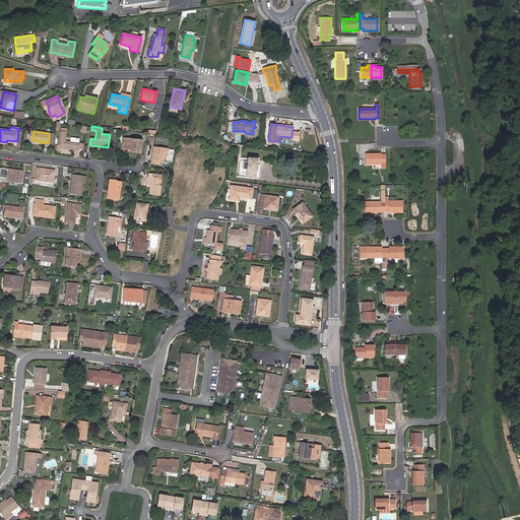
[(66,132),(60,131),(58,146),(78,148),(78,143),(70,142),(65,141),(66,132)]
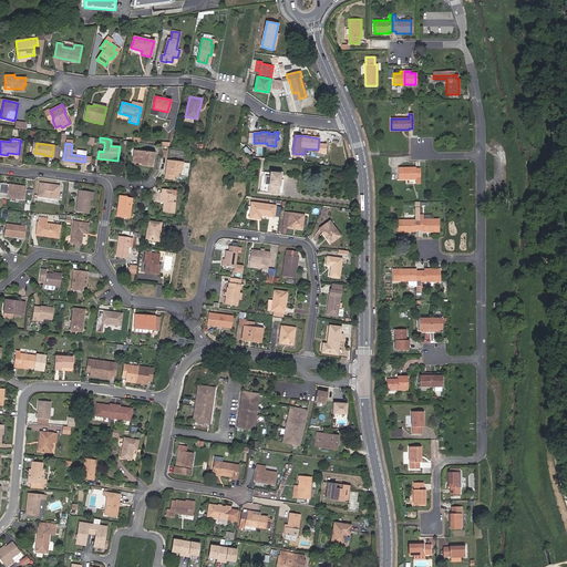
[(141,163),(147,164),(147,166),(152,166),(154,153),(134,151),(133,162),(141,163)]
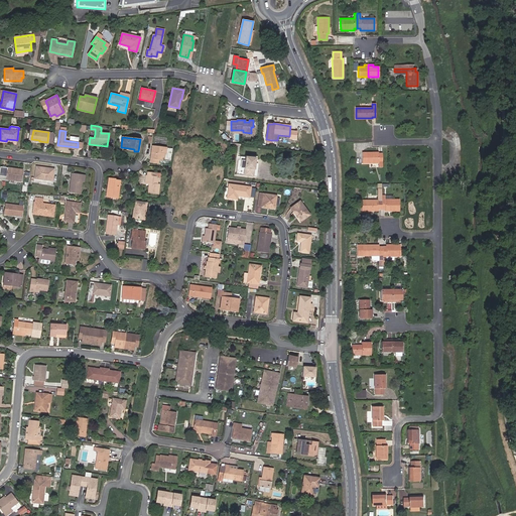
[(165,153),(166,147),(152,146),(150,162),(158,163),(158,159),(161,159),(162,152),(165,153)]
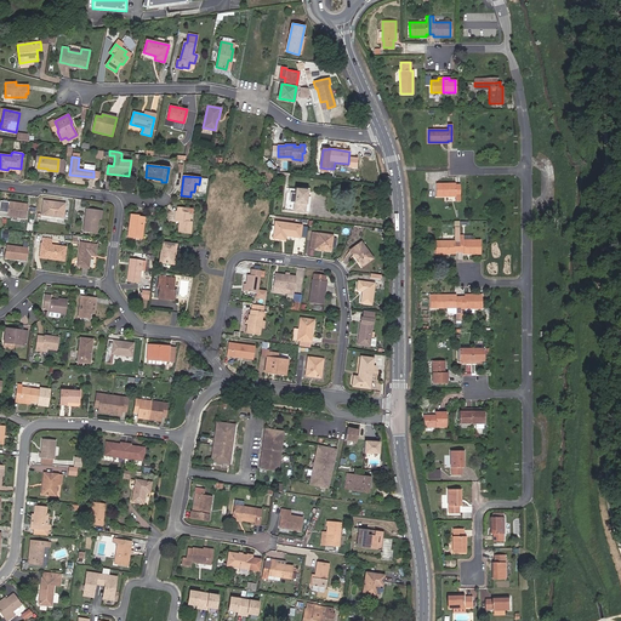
[(455,197),(455,201),(460,200),(460,184),(455,184),(455,183),(436,183),(436,197),(455,197)]
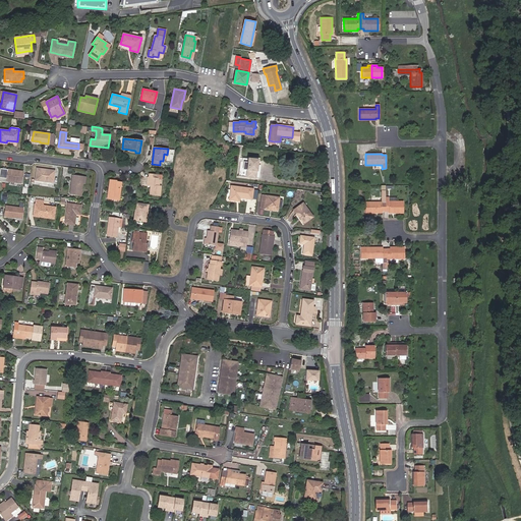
[(246,176),(254,177),(256,165),(257,160),(248,159),(248,162),(244,162),(243,169),(247,170),(246,176)]
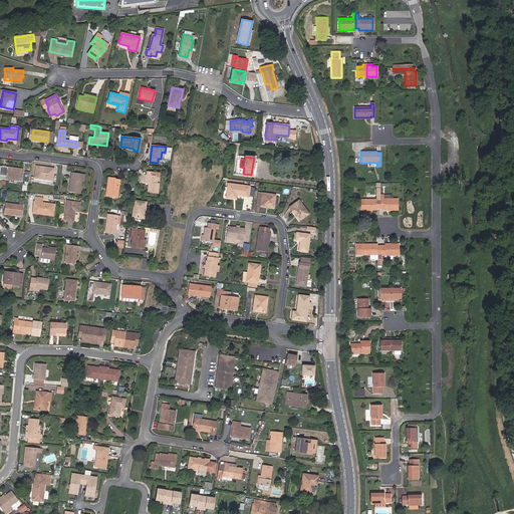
[(12,168),(0,165),(0,175),(7,176),(6,178),(9,179),(18,180),(22,181),(23,169),(19,169),(19,171),(11,170),(12,168)]
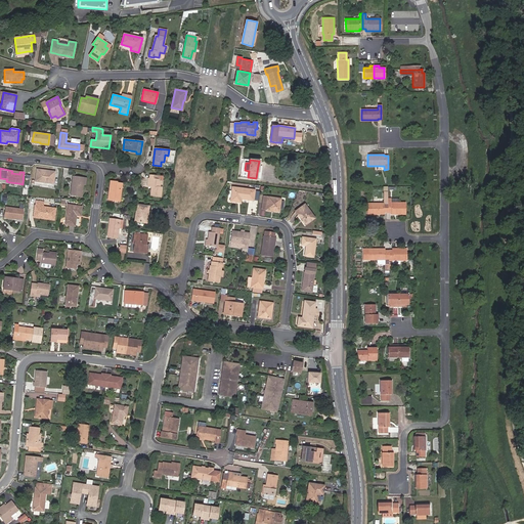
[(35,181),(53,183),(54,172),(47,171),(47,172),(43,171),(43,170),(37,169),(35,181)]
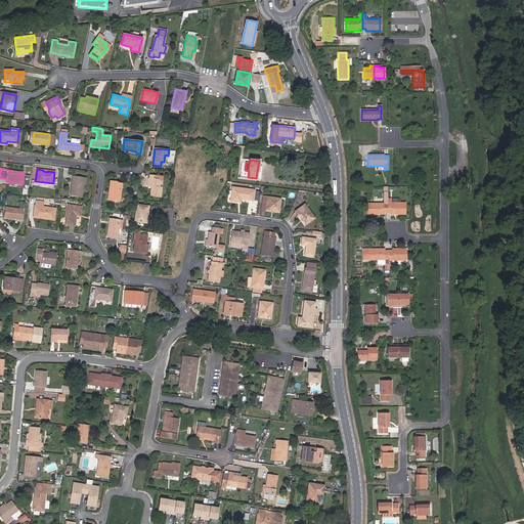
[(163,176),(149,175),(149,178),(148,186),(151,186),(150,195),(161,197),(161,187),(160,187),(160,180),(162,180),(163,176)]
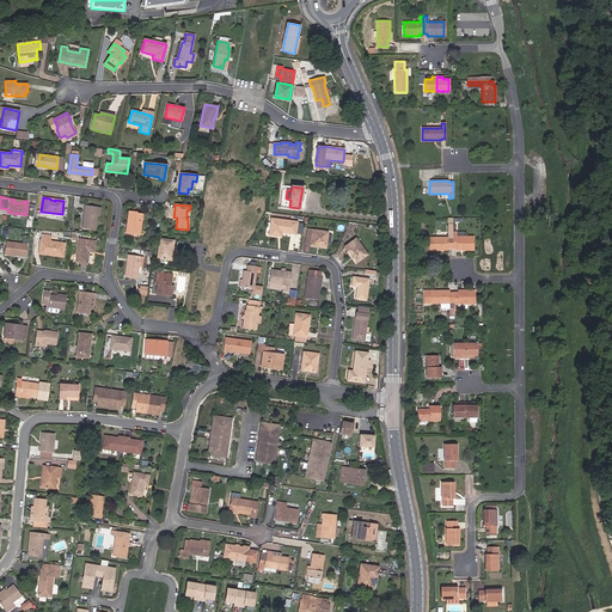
[(99,216),(101,208),(85,206),(83,227),(95,228),(97,215),(99,216)]
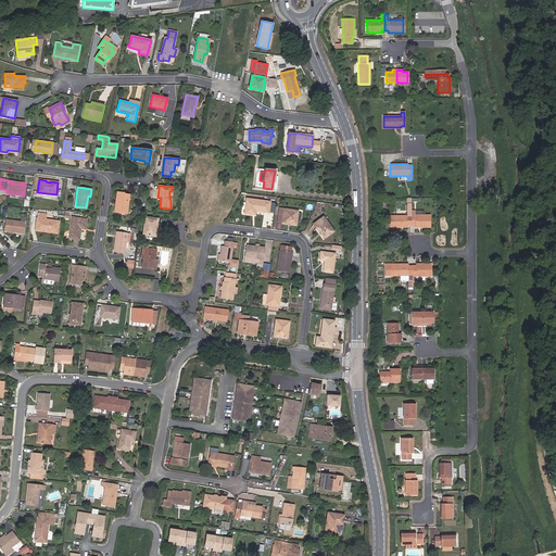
[(124,213),(126,204),(128,204),(129,194),(124,193),(124,192),(117,192),(115,212),(124,213)]
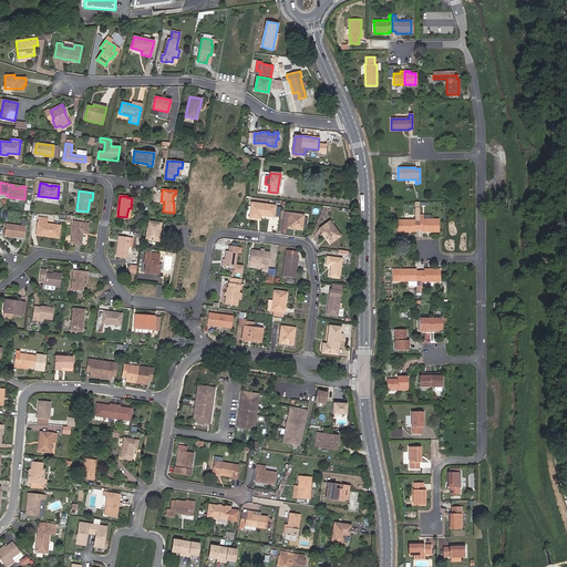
[(258,218),(258,215),(261,215),(274,216),(275,206),(251,203),(249,217),(258,218)]
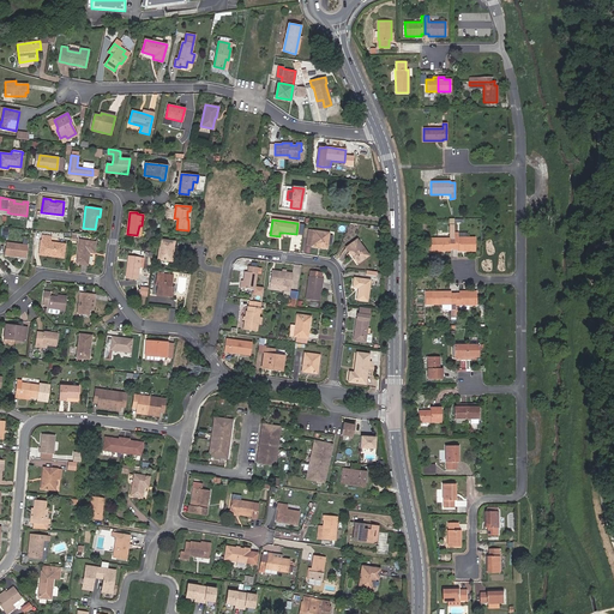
[(449,251),(449,250),(455,250),(453,233),(453,222),(453,220),(449,220),(449,233),(449,238),(431,238),(431,251),(449,251)]
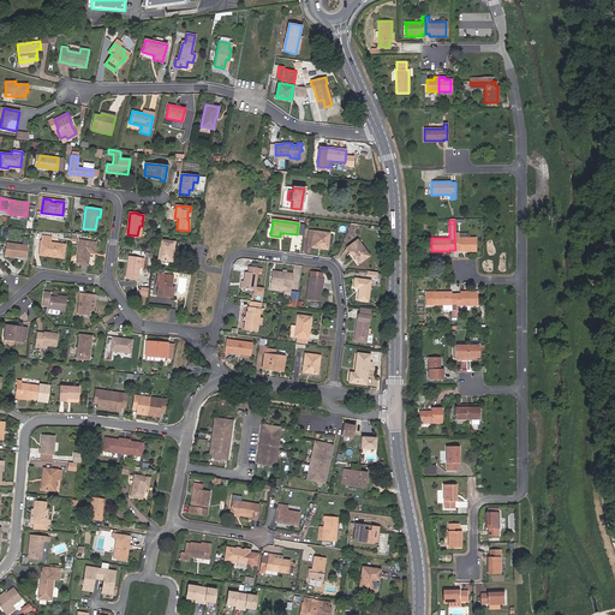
[(329,234),(329,233),(309,231),(308,244),(312,245),(312,246),(327,248),(328,244),(332,245),(333,236),(329,234)]
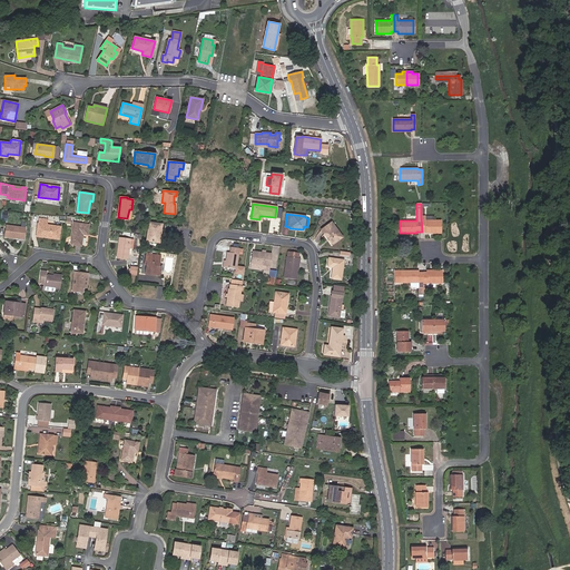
[(424,220),(424,216),(421,216),(422,232),(425,232),(425,233),(441,233),(441,220),(433,220),(424,220)]
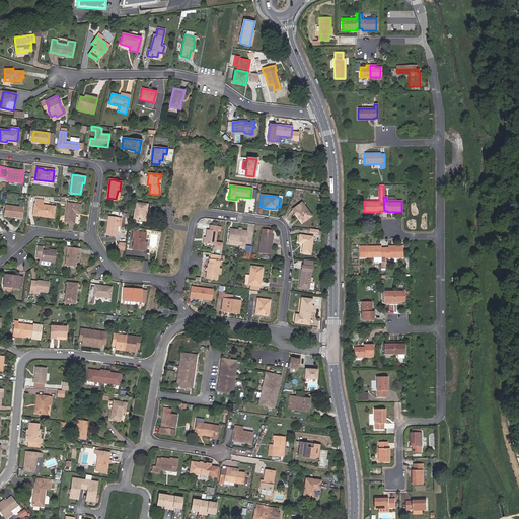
[(43,205),(44,200),(35,199),(33,215),(53,217),(55,206),(43,205)]
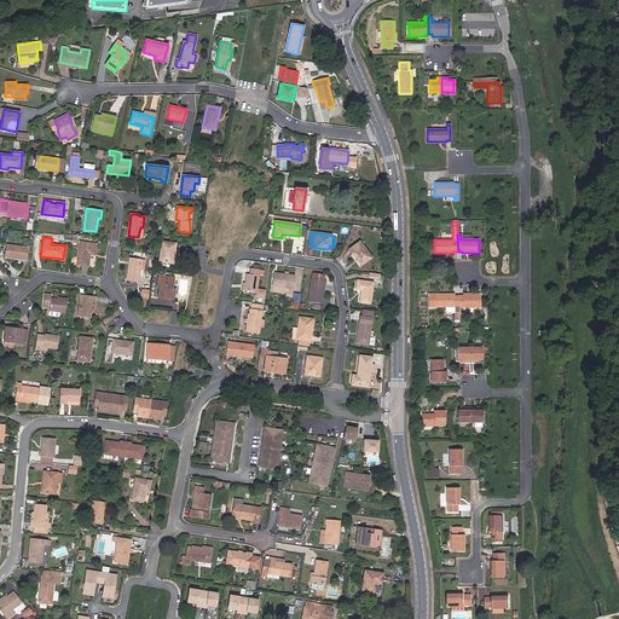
[(171,264),(172,258),(174,258),(175,243),(161,241),(158,261),(171,264)]
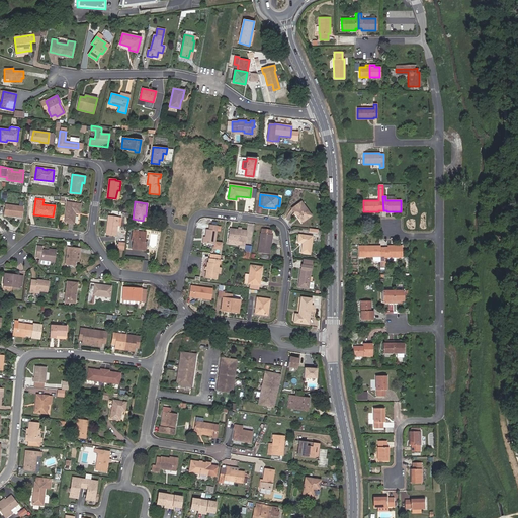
[(311,216),(300,201),(291,208),(301,222),(311,216)]
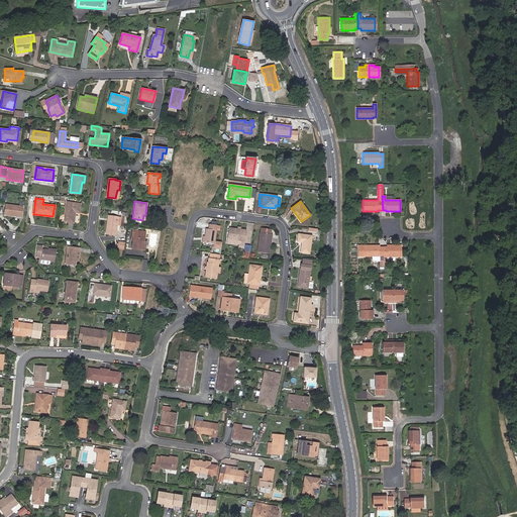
[(79,212),(80,203),(68,202),(65,222),(74,223),(75,212),(79,212)]
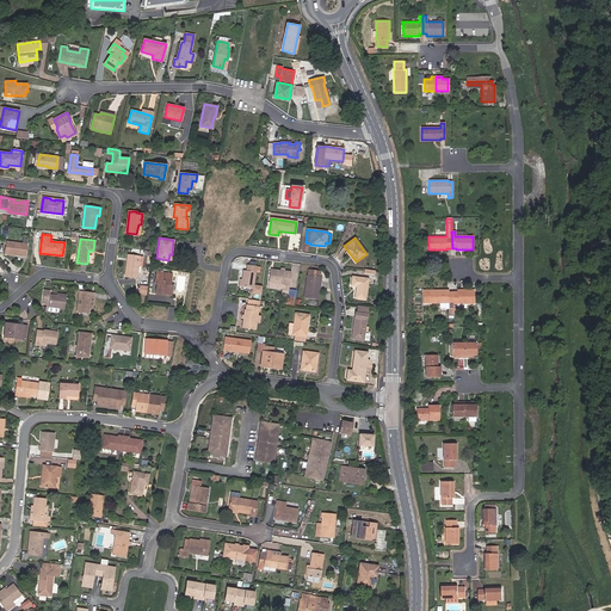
[(489,266),(504,266),(505,240),(486,240),(486,248),(491,248),(489,266)]
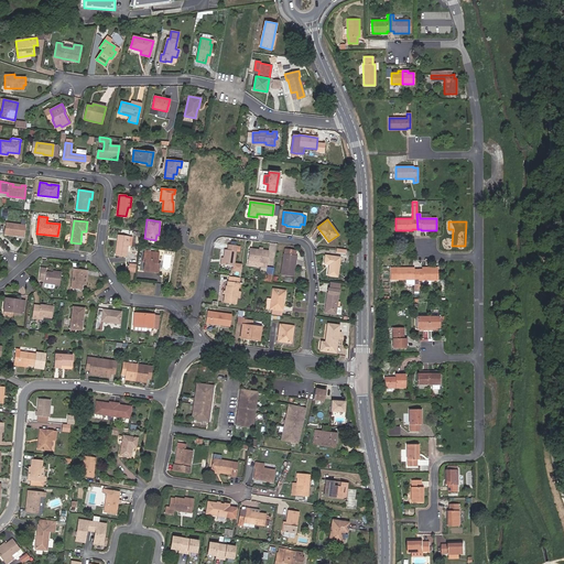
[(23,236),(25,225),(6,223),(4,234),(23,236)]
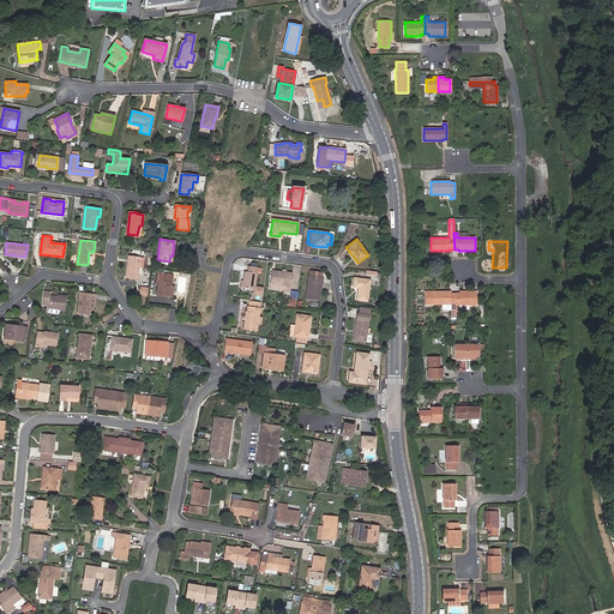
[(139,268),(140,257),(128,256),(125,277),(137,280),(139,268)]
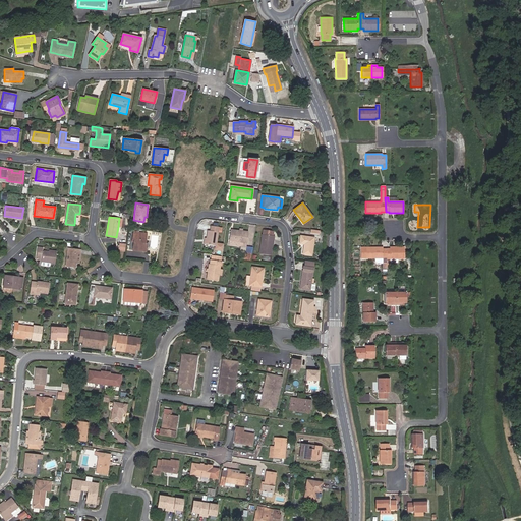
[(216,243),(218,233),(222,233),(223,228),(211,226),(211,231),(208,231),(207,238),(205,238),(204,244),(216,245),(215,249),(223,250),(223,244),(216,243)]
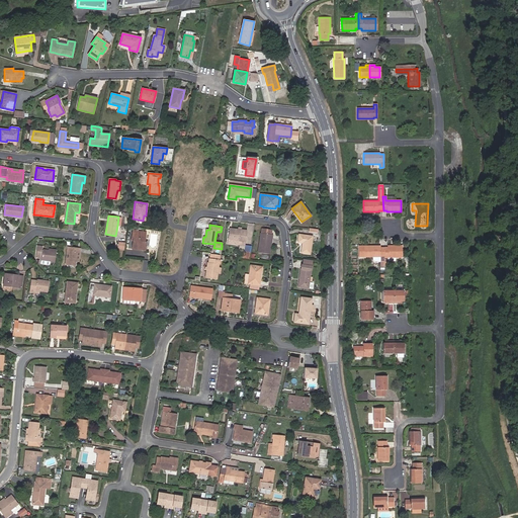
[(146,244),(144,244),(146,232),(136,231),(136,229),(134,229),(132,241),(133,241),(132,249),(145,251),(146,244)]
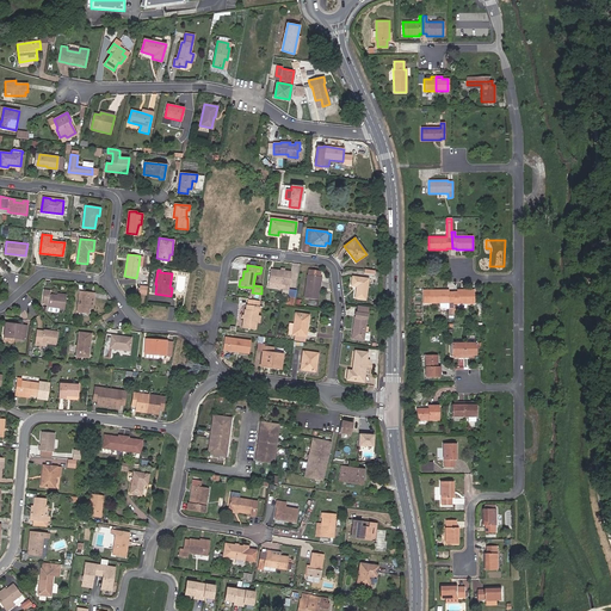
[(289,284),(291,272),(284,271),(279,271),(270,270),(269,287),(279,288),(281,283),(289,284)]
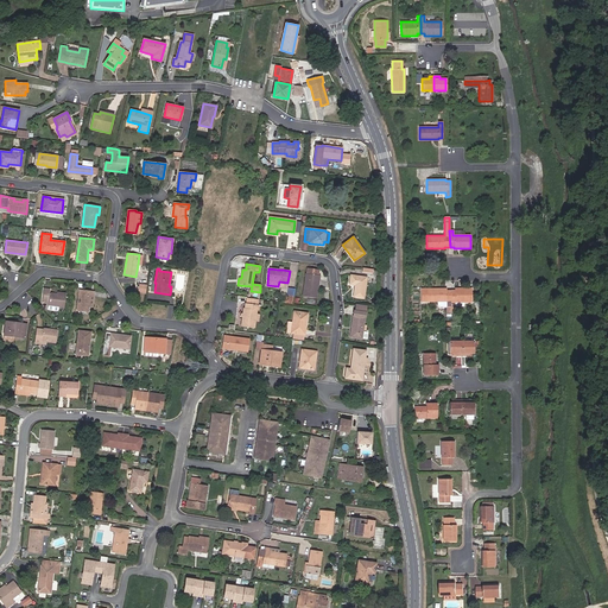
[(317,274),(318,270),(306,268),(303,296),(316,298),(317,286),(315,286),(317,274)]
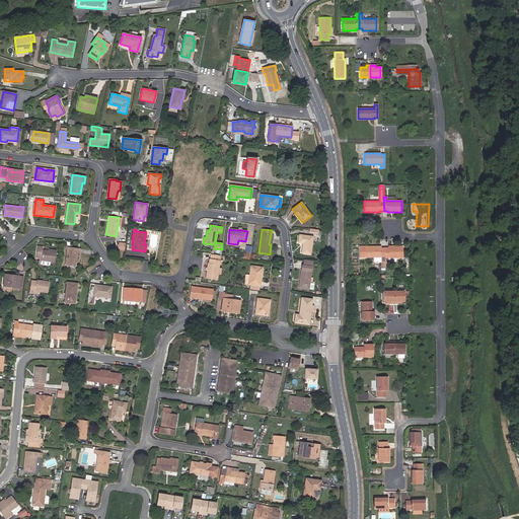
[(310,254),(312,236),(299,235),(298,242),(303,243),(301,252),(310,254)]
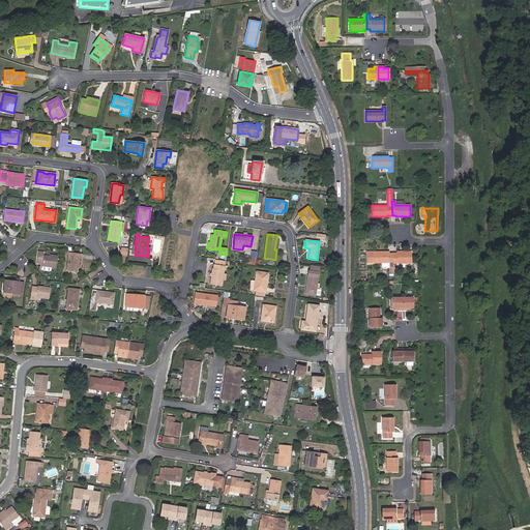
[(42,255),(43,252),(38,251),(36,264),(41,265),(55,267),(57,256),(50,255),(50,256),(42,255)]
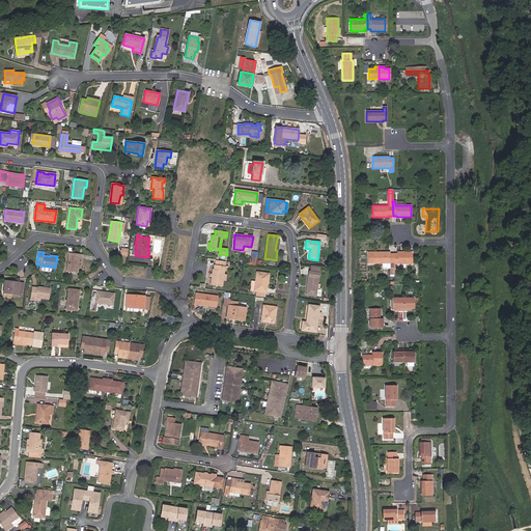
[(394,274),(394,268),(394,254),(390,254),(390,252),(368,252),(368,263),(382,262),(390,262),(390,268),(390,274),(394,274)]
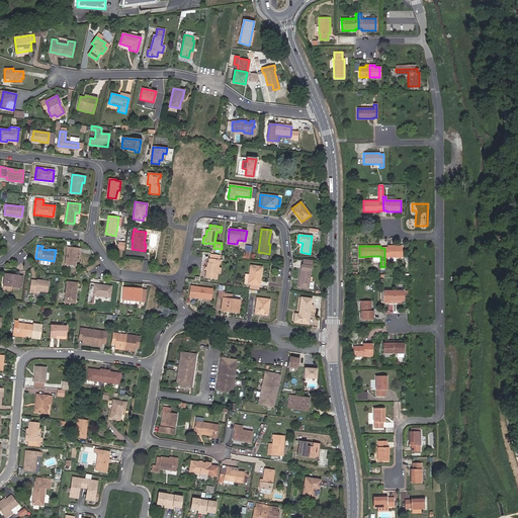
[(387,246),(387,248),(384,248),(384,261),(387,261),(387,260),(387,257),(395,257),(402,257),(402,246),(387,246)]
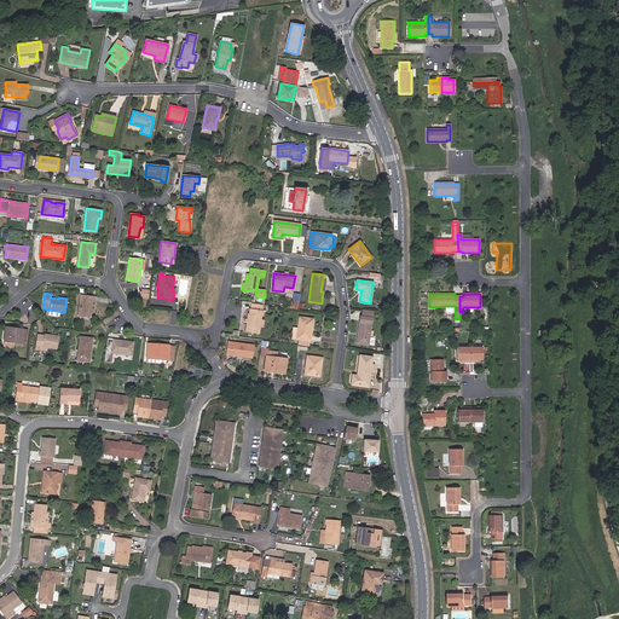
[(90,318),(91,312),(93,296),(80,295),(77,316),(90,318)]
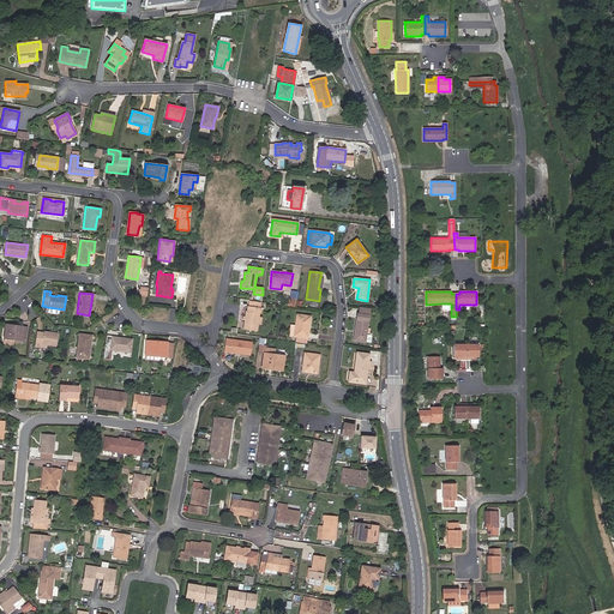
[(259,309),(260,301),(250,300),(248,306),(247,311),(246,311),(244,329),(257,330),(257,324),(258,317),(259,313),(259,309)]
